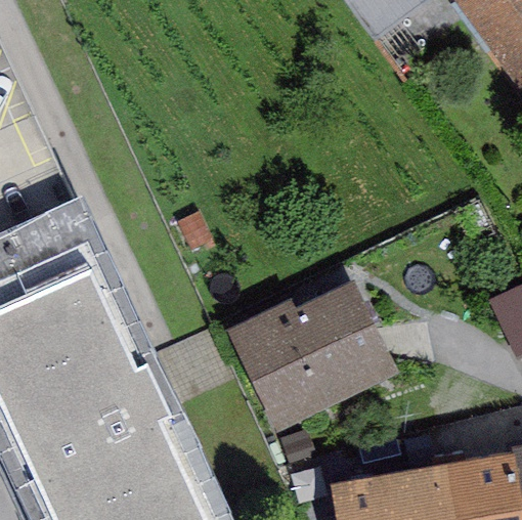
[(345,0),(377,40),(432,0),(345,0)]
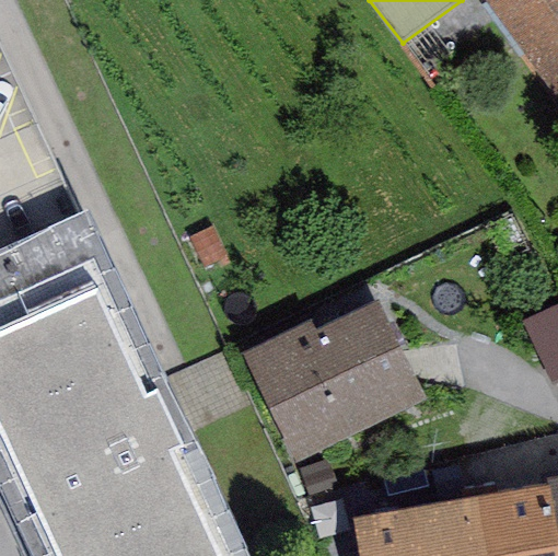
[(489,0),(557,101),(557,0),(489,0)]
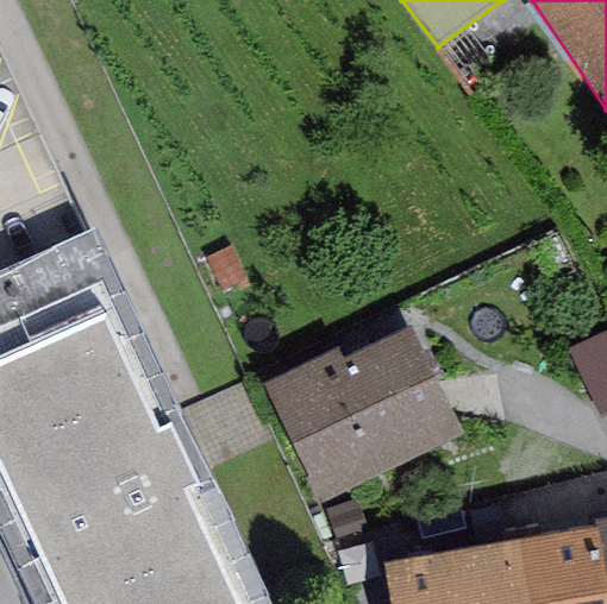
[(271,603),(97,230),(0,275),(0,530),(35,603),(271,603)]
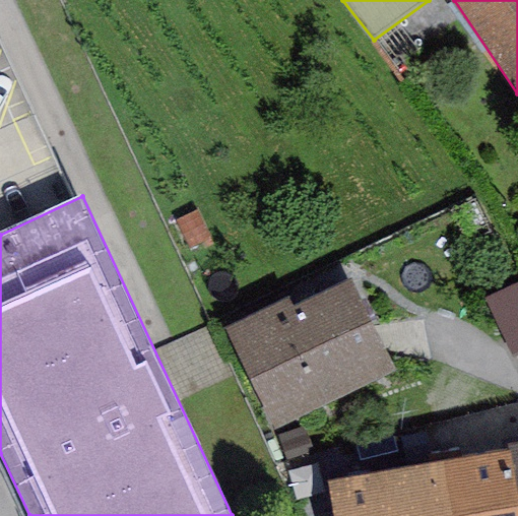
[(289,298),(227,328),(275,428),(395,369),(351,279),(294,308),(289,298)]
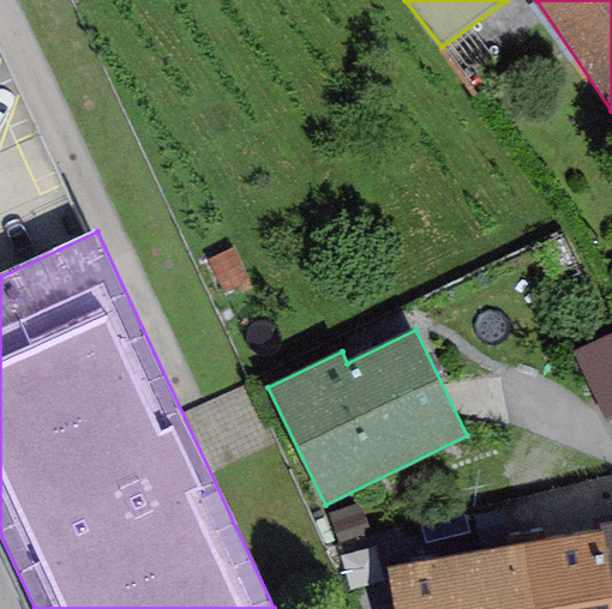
[(611,332),(571,353),(607,422),(611,420),(611,332)]
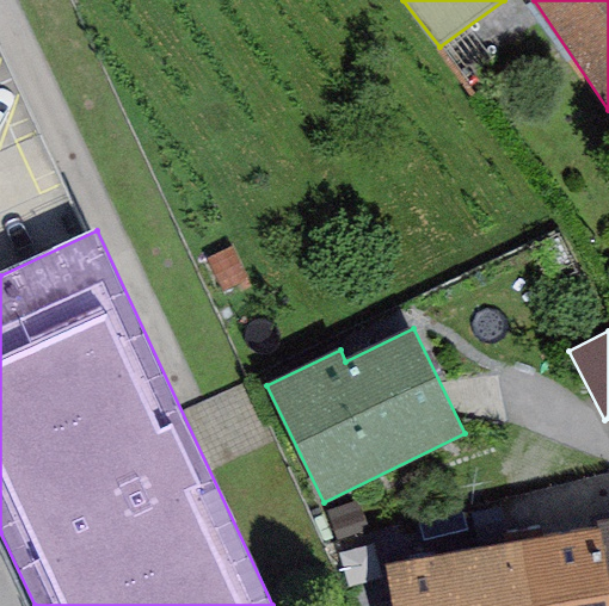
[(608,524),(385,564),(391,605),(608,605),(608,524)]
